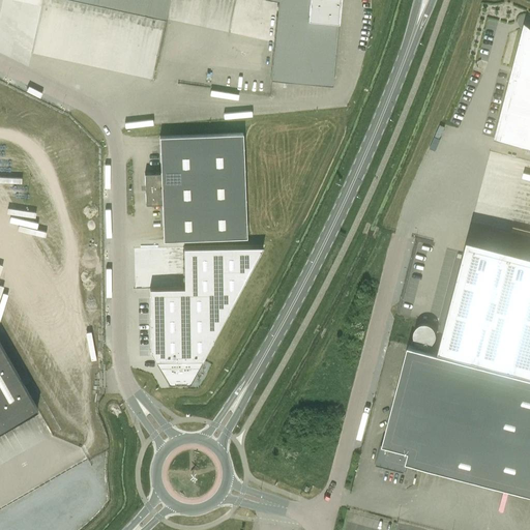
[(82,0),(166,18),(170,0),(272,0),(278,1),(271,80),(332,86),(340,0),(82,0)]
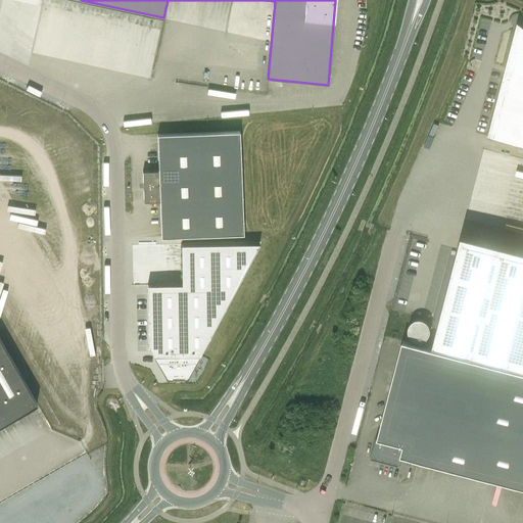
[(522,248),(463,233),(433,343),(522,366),(522,26),(518,21),(487,137),(522,145),(522,248)]
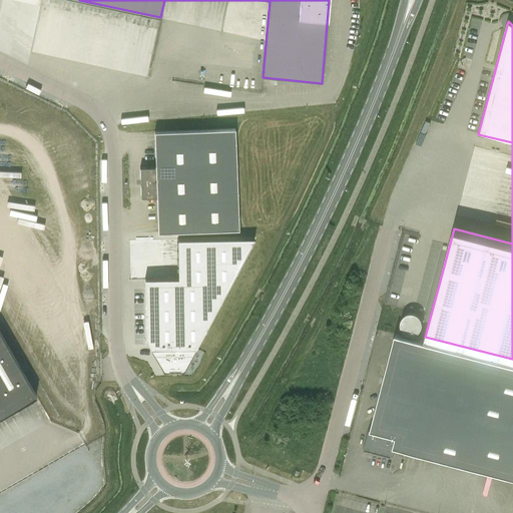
[(249,36),(261,36),(261,22),(248,22),(249,36)]
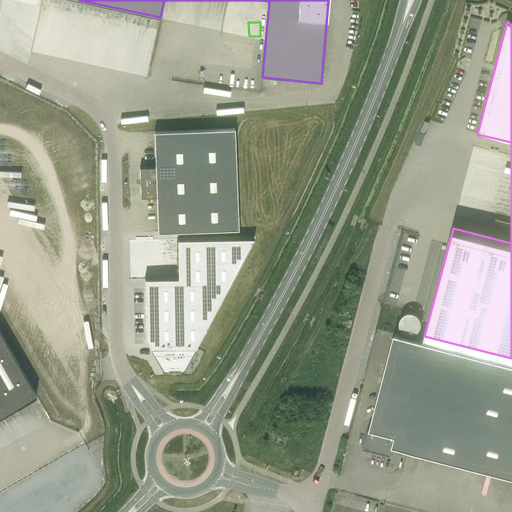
[(155,167),(139,167),(140,197),(156,197),(158,232),(238,229),(235,128),(154,131),(155,167)]
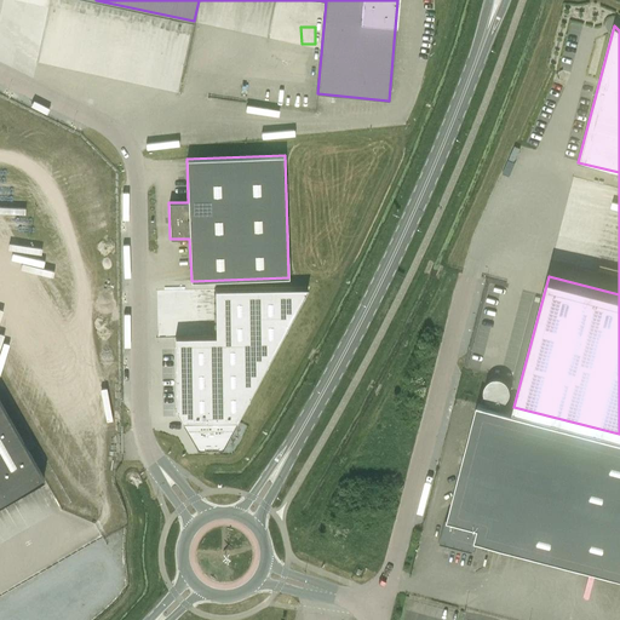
[(216,337),(174,338),(176,411),(197,448),(222,448),(306,290),(214,290),(216,337)]
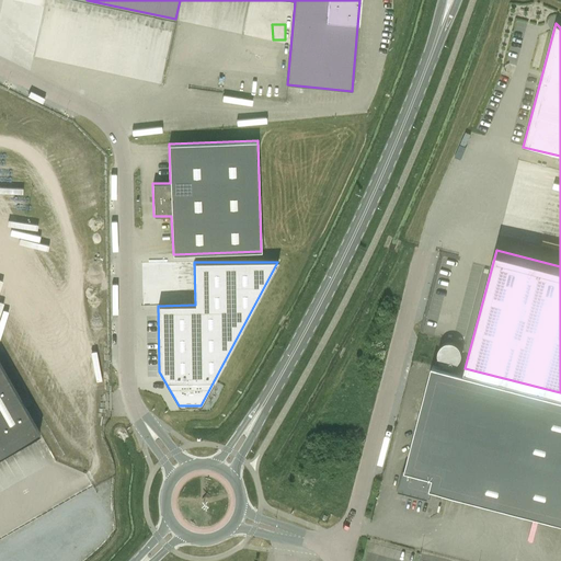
[(0,365),(0,455),(38,433),(0,365)]
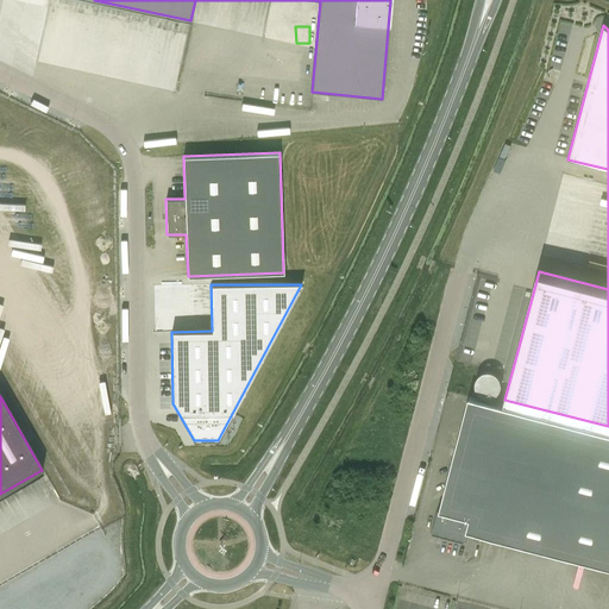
[(438,509),(432,532),(464,541),(468,529),(608,565),(608,432),(469,396),(439,509),(438,509)]
